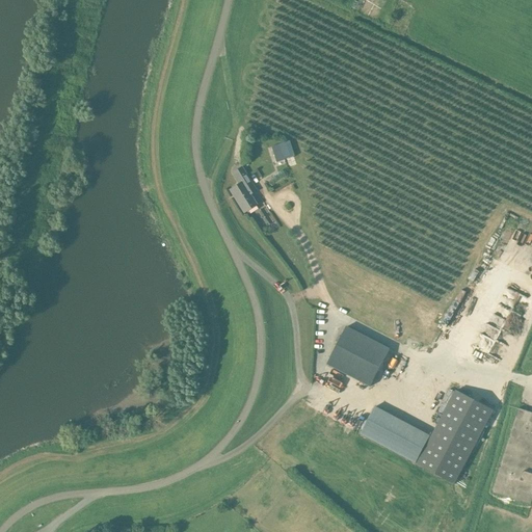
[(355,0),(351,7),(358,10),(363,0),(355,0)]
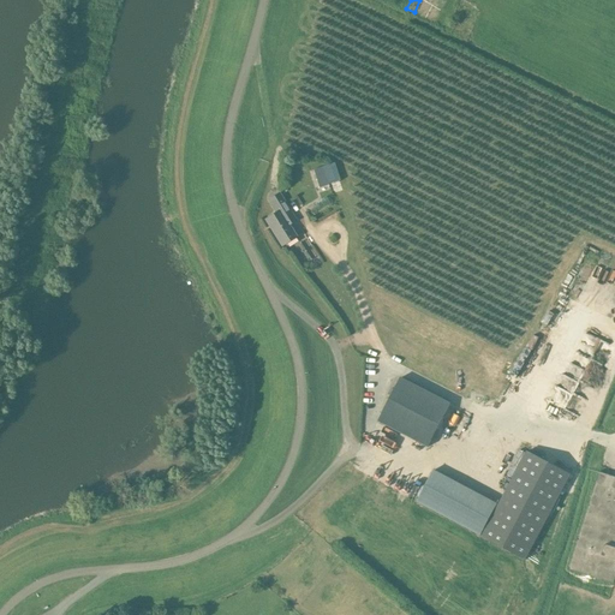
[(323,167),(314,169),(316,179),(326,175),(323,167)]
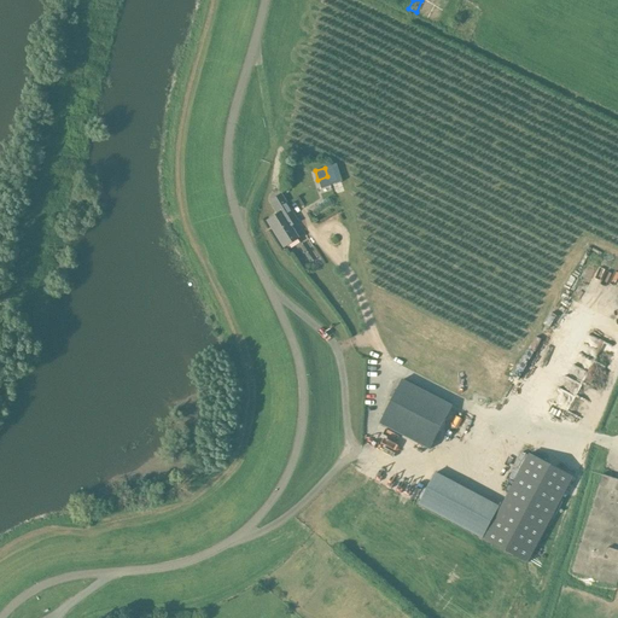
[(298,222),(281,194),(270,200),(279,214),(266,221),(283,248),(298,238),(291,226),(298,222)]
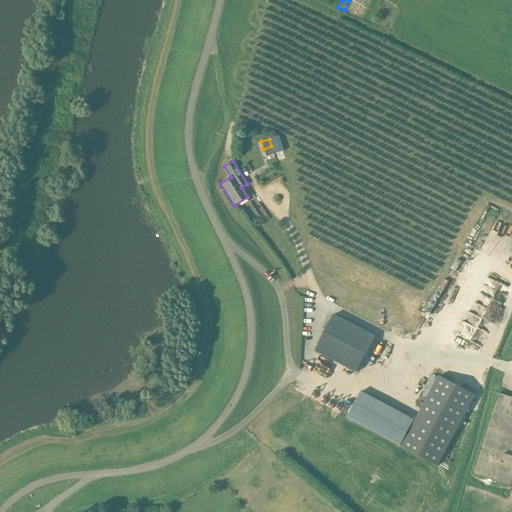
[(275,169),(272,164),(261,170),(264,175),(275,169)]
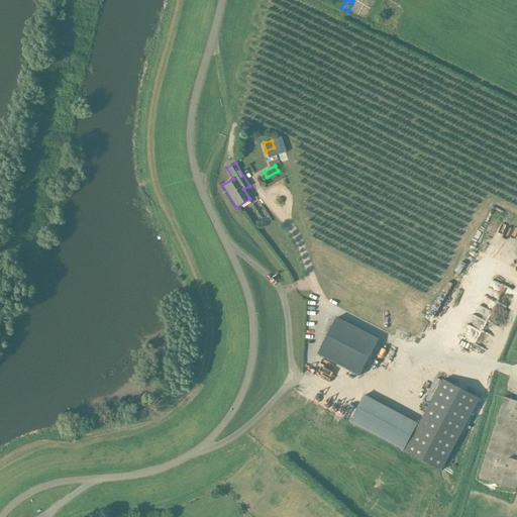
[(379,338),(337,316),(318,352),(359,375),(379,338)]
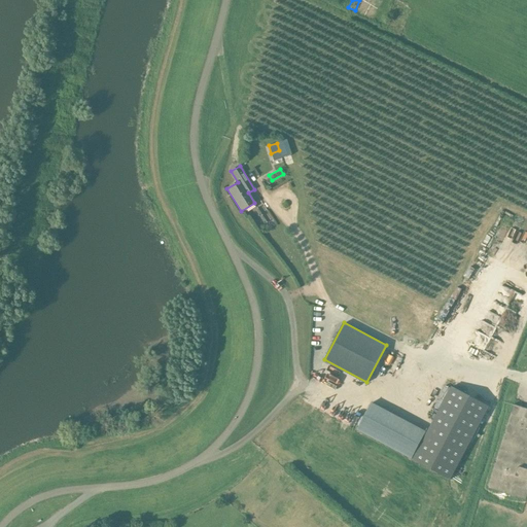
[(489,407),(452,387),(413,460),(450,480),(489,407)]
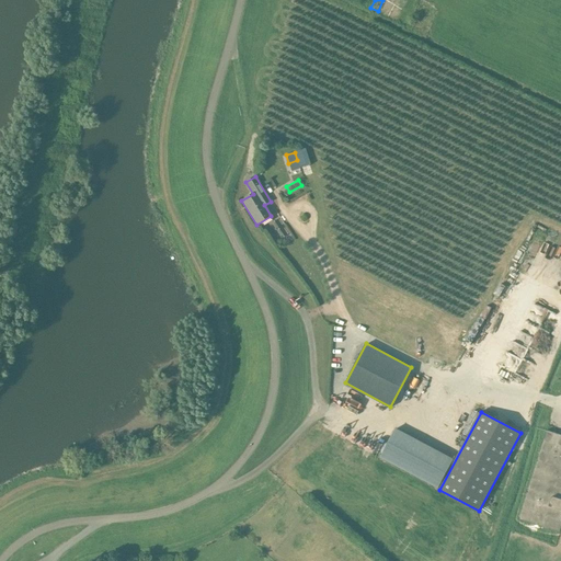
[(380,458),(438,489),(454,459),(396,428),(380,458)]
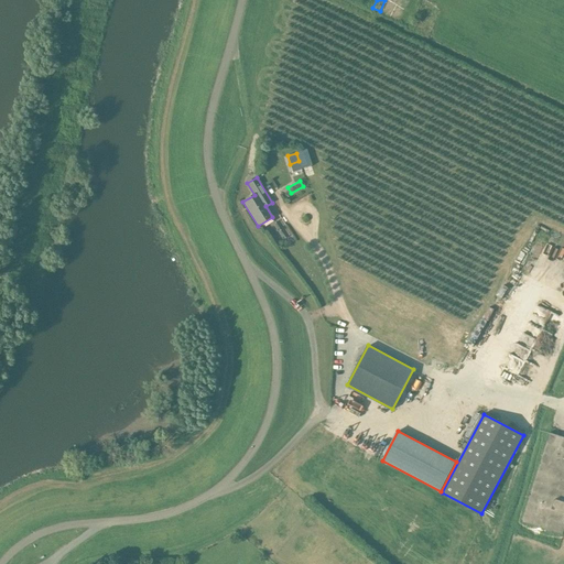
[(563,532),(563,437),(550,433),(521,522),(563,535),(563,532)]
